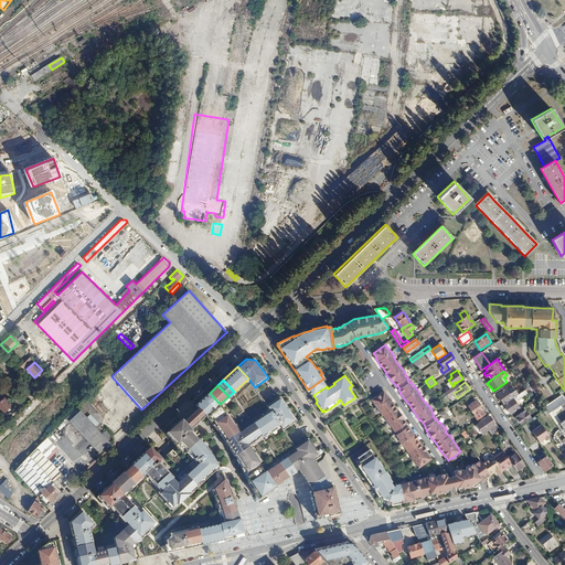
[(497,395),(503,405),(513,398),(507,388),(497,395)]
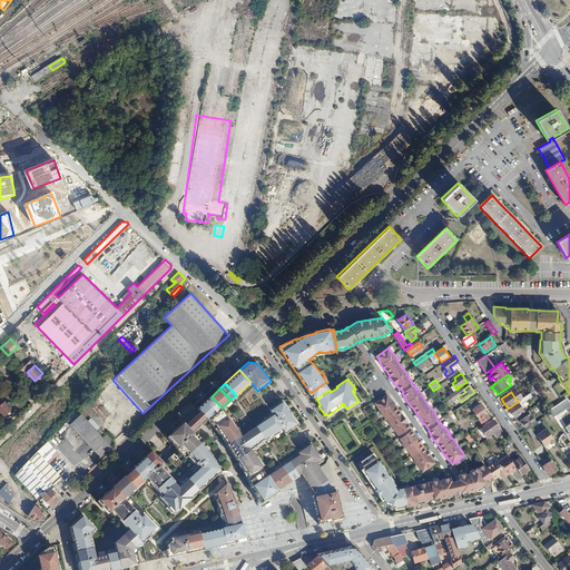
[(510,411),(514,418),(524,411),(521,405),(522,403),(531,397),(529,393),(518,402),(508,409),(510,411)]
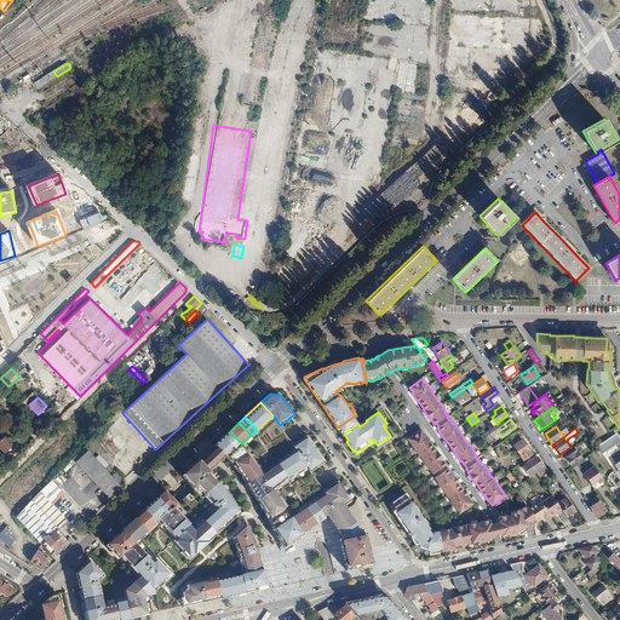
[(425,432),(424,434),(420,429),(407,437),(420,455),(425,460),(424,461),(429,470),(431,470),(434,474),(435,474),(437,476),(435,477),(438,481),(437,483),(443,491),(445,492),(451,499),(451,501),(455,509),(458,510),(460,512),(466,509),(468,510),(469,509),(468,507),(472,504),(470,499),(471,499),(465,489),(464,491),(458,482),(459,482),(452,471),(451,472),(448,469),(447,469),(445,466),(447,464),(445,460),(437,449),(436,449),(431,442),(425,432)]
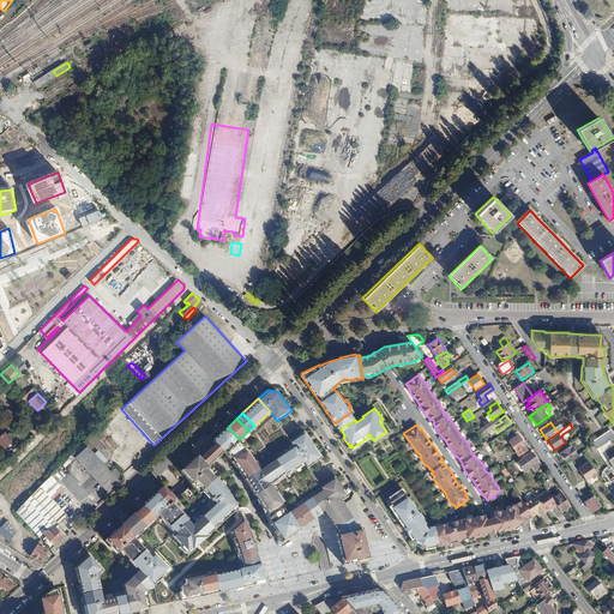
[(224,452),(226,452),(239,439),(228,427),(214,440),(215,443),(224,452)]
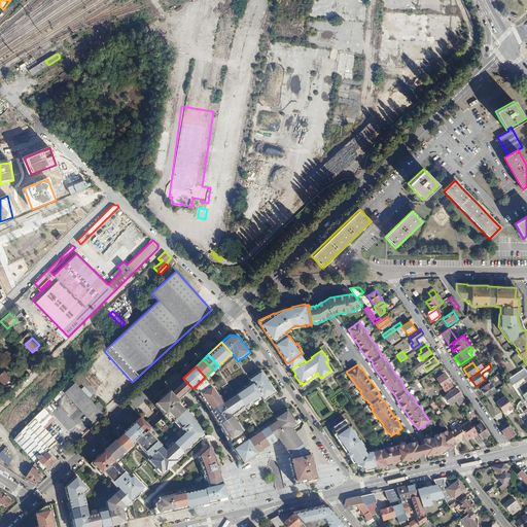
[(94,384),(101,379),(105,385),(107,383),(96,367),(86,375),(94,384)]
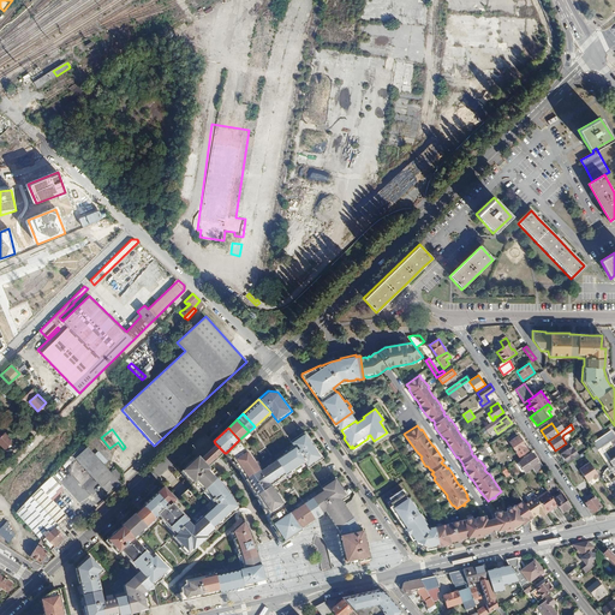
[(610,430),(592,443),(593,446),(595,447),(597,451),(614,439),(613,434),(610,430)]
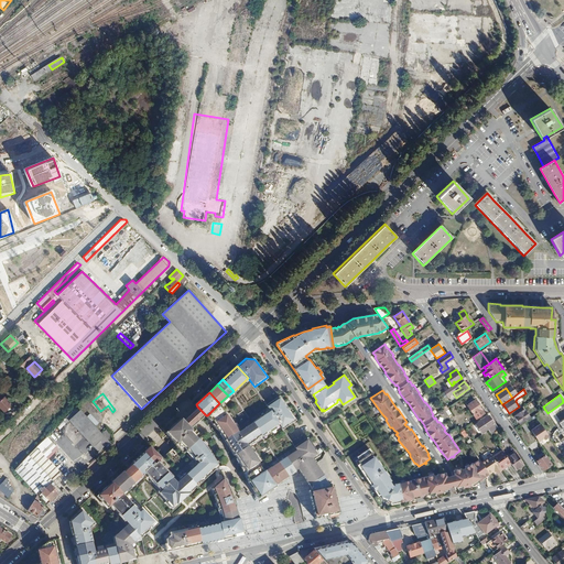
[(267,404),(270,409),(280,423),(283,429),(296,420),(280,396),(267,404)]
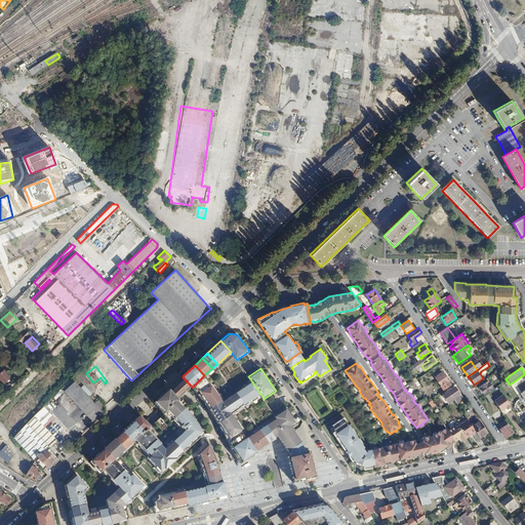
[(3,369),(0,372),(0,378),(3,382),(10,376),(3,369)]
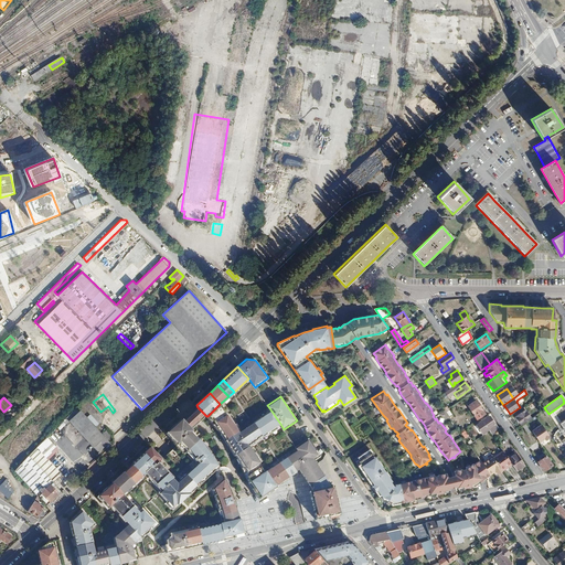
[(476,401),(468,406),(477,419),(486,414),(476,401)]
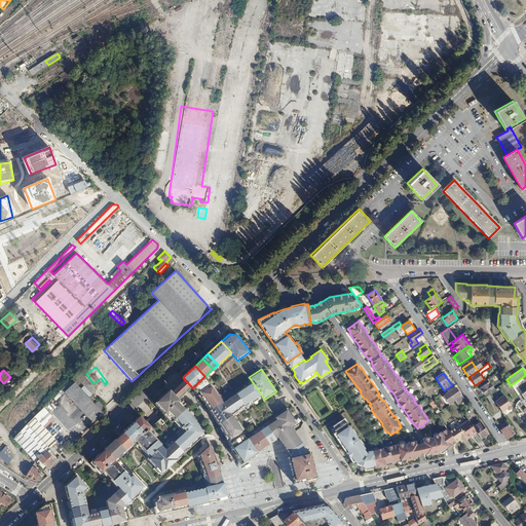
[(193,387),(209,410),(222,401),(204,376),(193,387)]
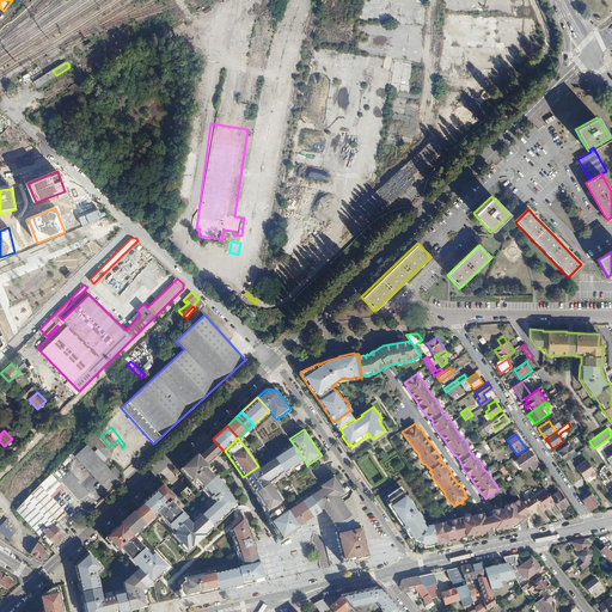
[(199,454),(208,464),(224,451),(214,441),(199,454)]
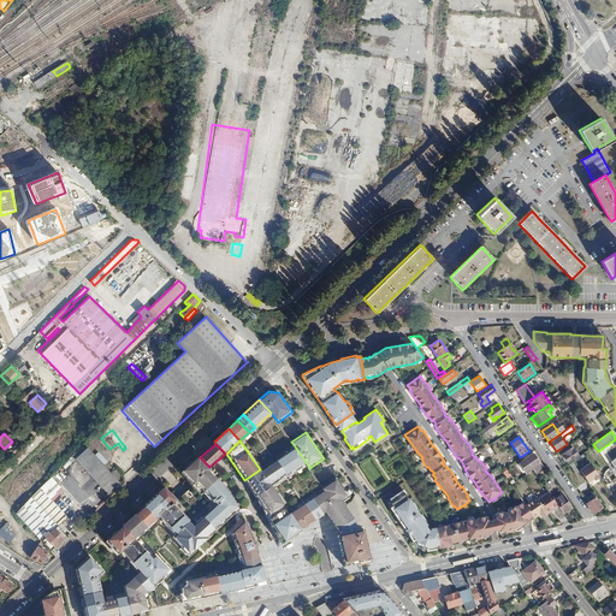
[(276,460),(285,475),(306,462),(295,446),(276,460)]
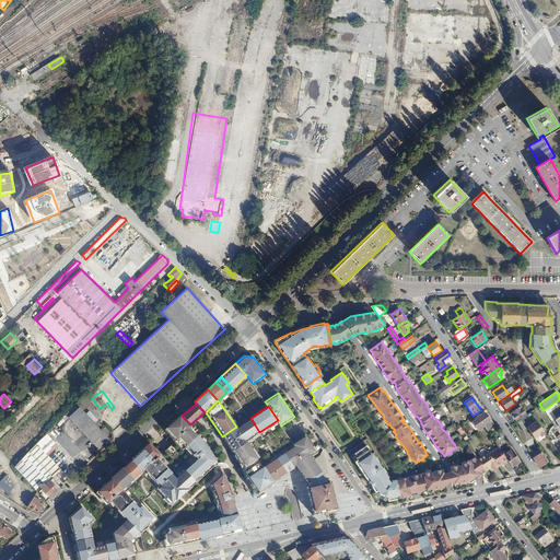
[(521,406),(511,412),(517,421),(521,419),(527,415),(521,406)]
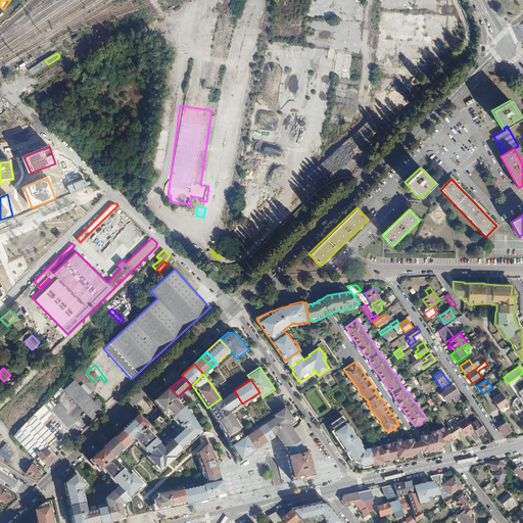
[(454,385),(444,391),(449,397),(458,391),(454,385)]
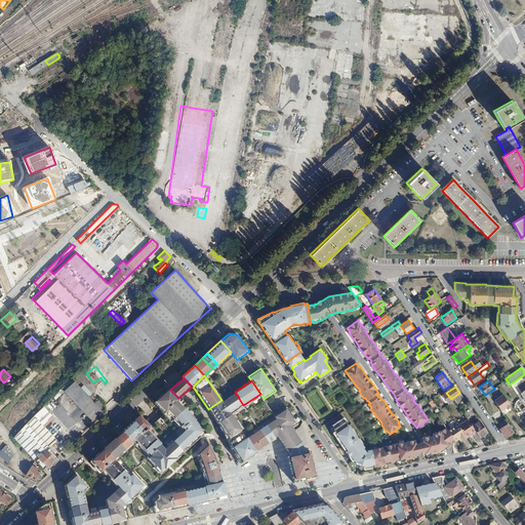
[(167,411),(173,418),(185,407),(178,400),(179,399),(178,398),(171,391),(170,390),(169,389),(155,402),(165,413),(167,411)]
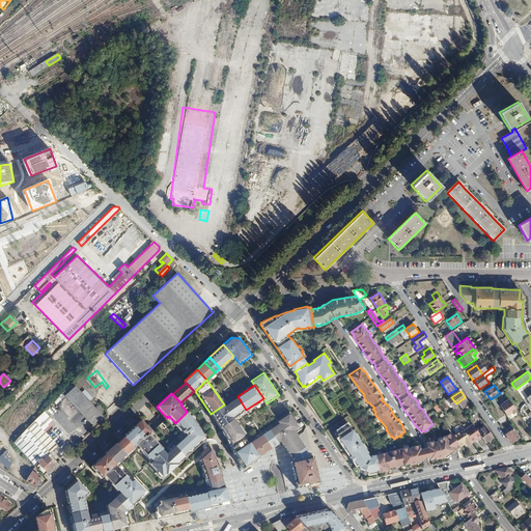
[(220,428),(221,427),(233,419),(233,418),(246,410),(238,396),(224,406),(224,404),(211,414),(220,428)]
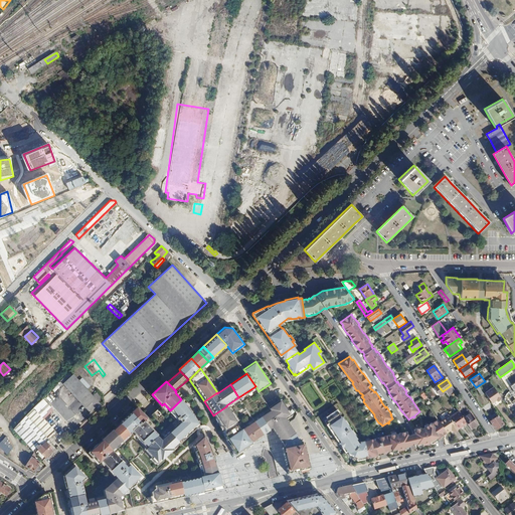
[(485,393),(480,386),(477,388),(481,395),(485,393)]
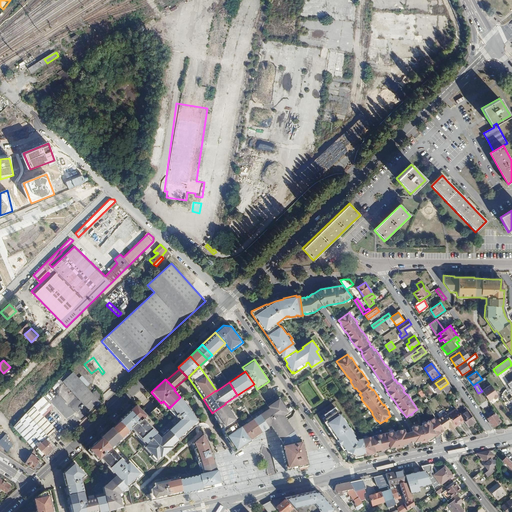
[(490,385),(482,391),(489,401),(493,398),(494,400),(498,397),(490,385)]
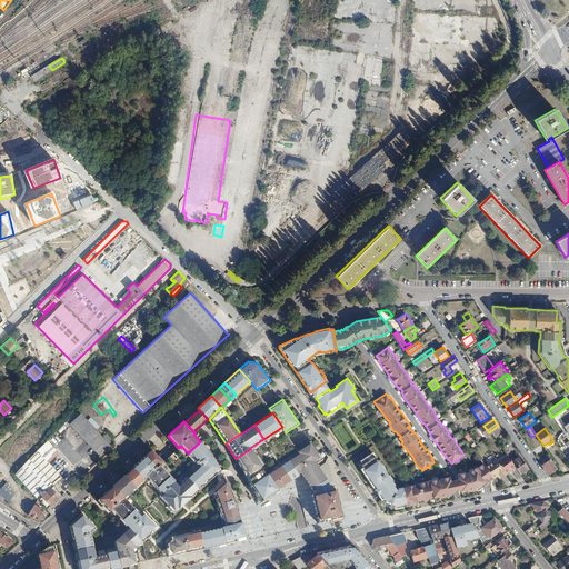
[(102,437),(99,435),(88,446),(98,456),(105,450),(107,453),(112,448),(107,443),(102,437)]
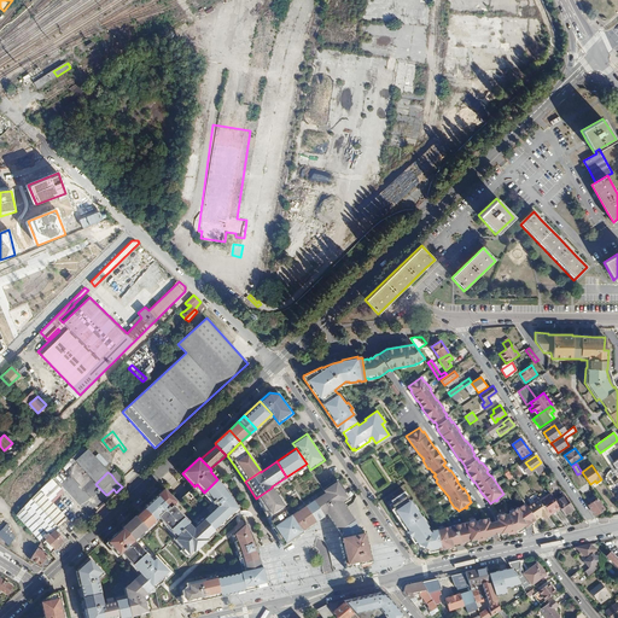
[(215,507),(203,519),(214,530),(238,508),(235,503),(232,499),(227,491),(223,487),(219,482),(217,479),(204,493),(209,499),(213,503),(215,507)]
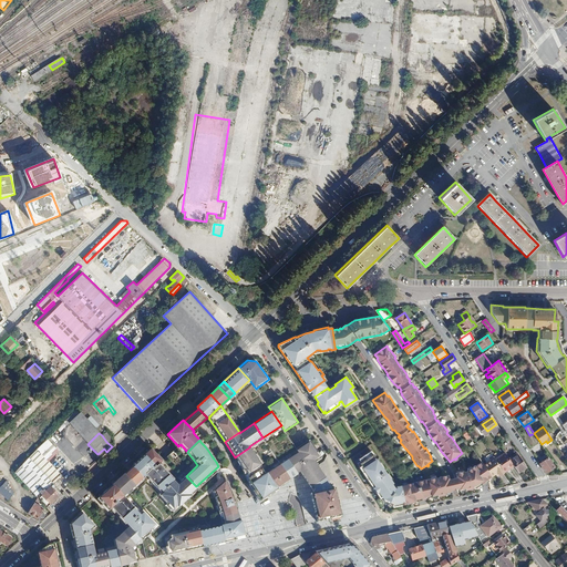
[(311,486),(326,476),(315,461),(320,457),(309,442),(297,450),(298,452),(288,459),(298,473),(300,472),(310,486),(311,486)]
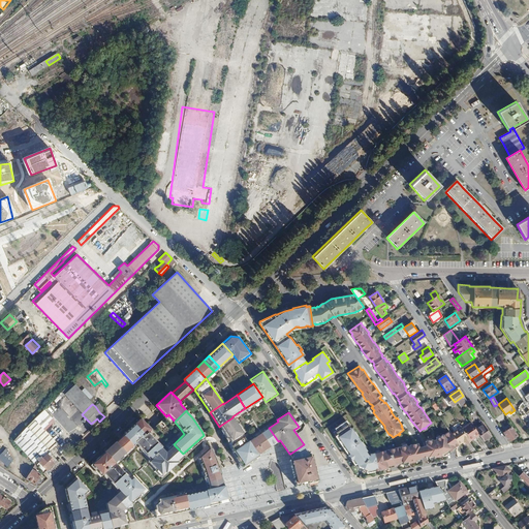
[(139,417),(134,423),(145,434),(148,432),(151,429),(139,417)]
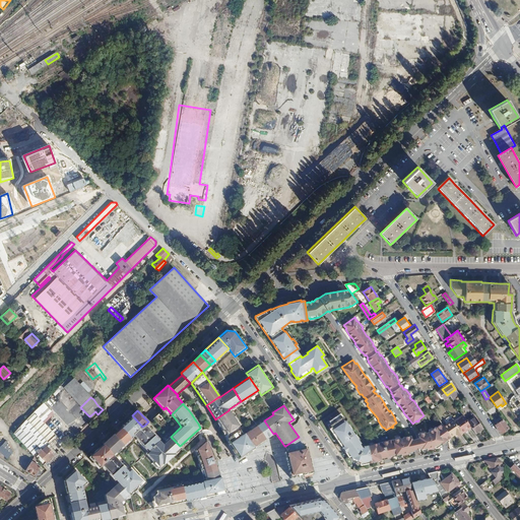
[(216,418),(225,438),(240,428),(229,410),(216,418)]
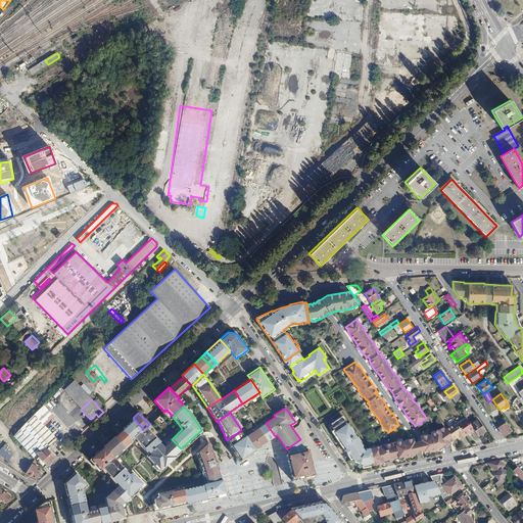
[(33,415),(26,423),(49,446),(56,439),(33,415)]
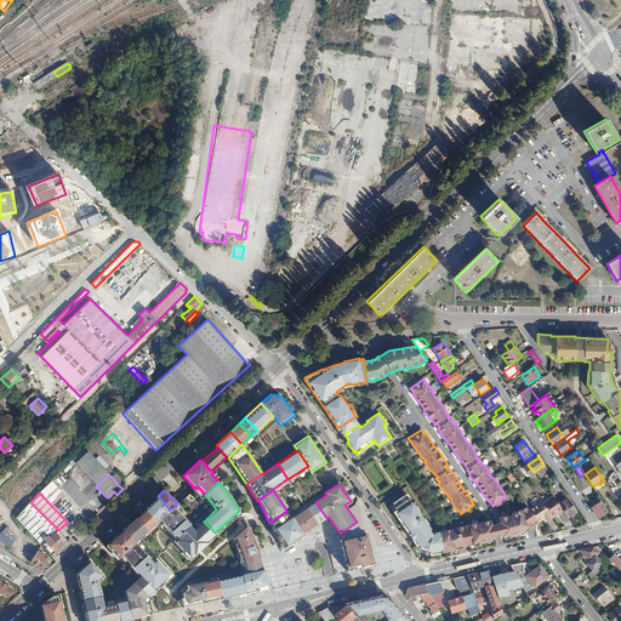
[(536,524),(539,522),(529,508),(528,507),(520,511),(520,510),(517,512),(516,511),(512,513),(512,516),(500,518),(500,523),(495,524),(491,525),(490,520),(478,523),(478,520),(472,522),(472,524),(454,529),(453,531),(436,535),(436,536),(434,537),(429,531),(431,529),(408,494),(389,506),(410,536),(419,550),(431,554),(432,558),(453,553),(451,551),(454,551),(456,550),(456,552),(461,551),(463,548),(466,546),(474,545),(474,546),(479,545),(480,543),(489,541),(489,542),(494,542),(495,536),(497,536),(503,535),(503,537),(506,539),(511,537),(511,536),(520,534),(536,524)]
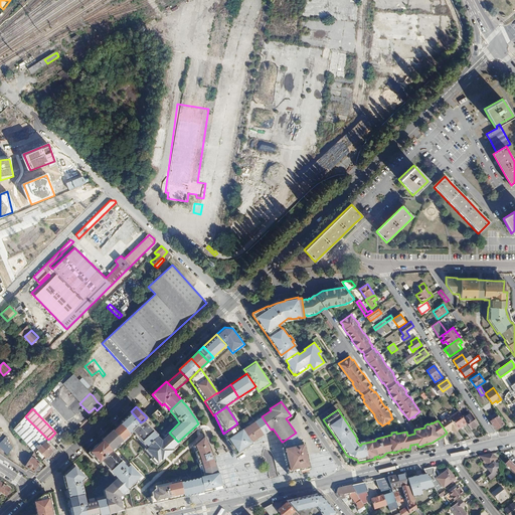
[(464,418),(458,410),(449,416),(457,427),(461,423),(463,425),(467,422),(464,418)]
